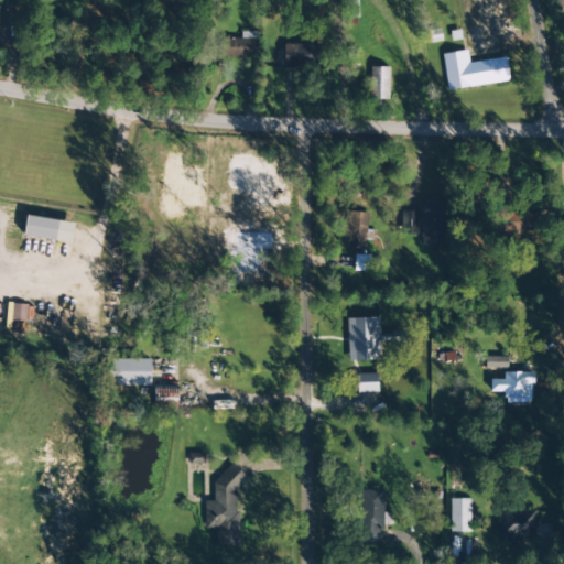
[(259,32),(241,32),(240,39),(223,39),(221,57),(258,58),(259,32)]
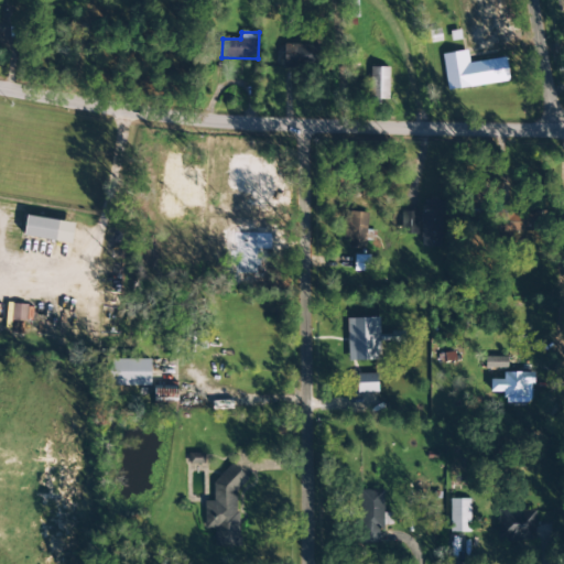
[(320,44),(283,45),(283,67),(320,66),(320,44)]
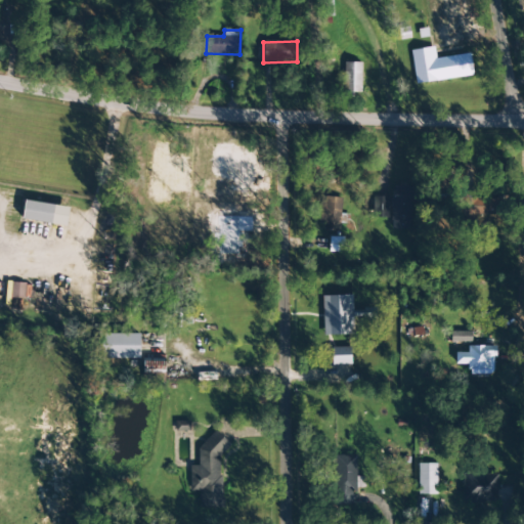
[(473,76),(470,53),(435,58),(433,47),(410,50),(416,84),(473,76)]
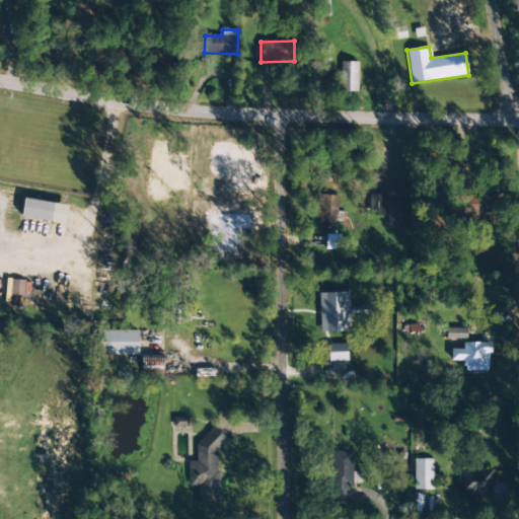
[(358,63),(341,62),(340,92),(357,92),(358,63)]
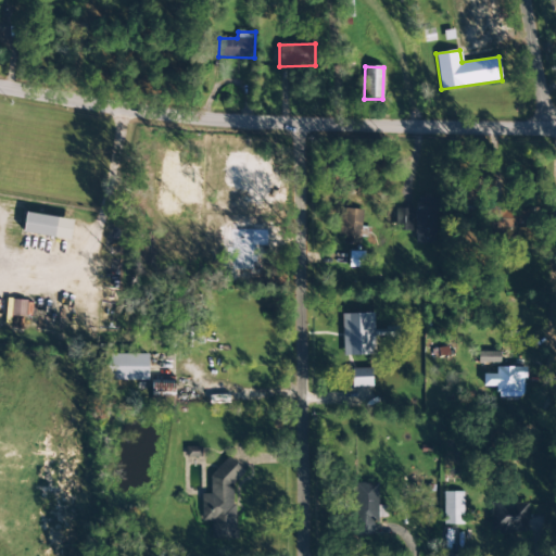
[(436,244),(437,199),(416,198),(415,244),(436,244)]
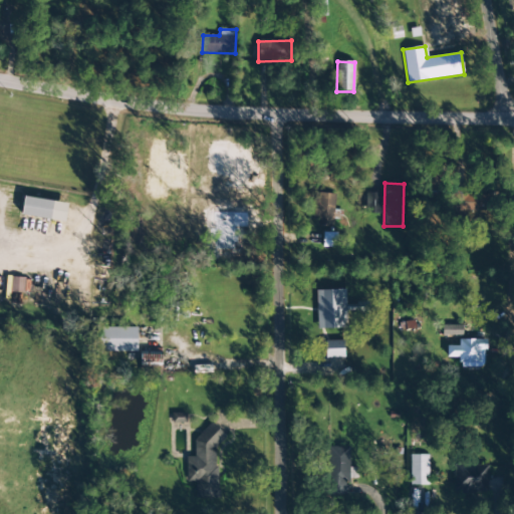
[(380,194),(365,193),(365,214),(380,214),(380,194)]
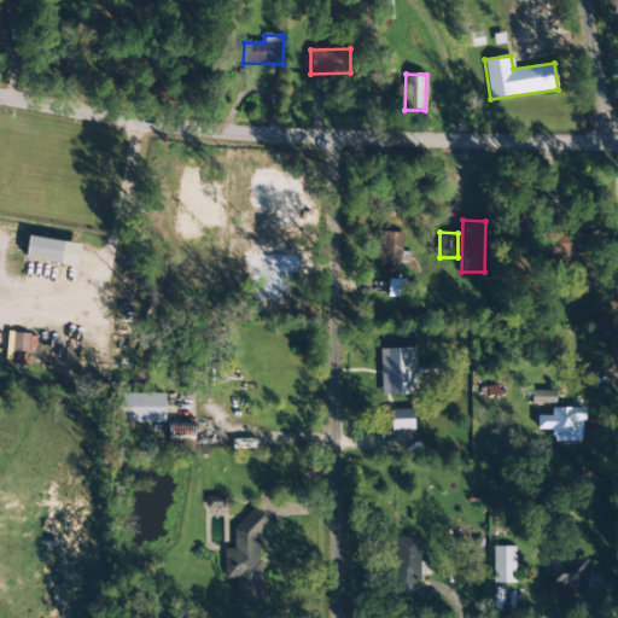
[(560,254),(589,255),(590,234),(548,233),(547,261),(560,261),(560,254)]
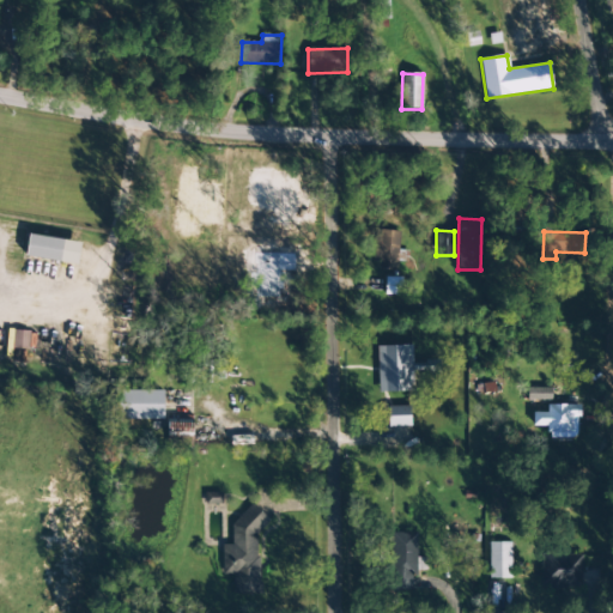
[(25,256),(60,262),(64,241),(29,235),(25,256)]
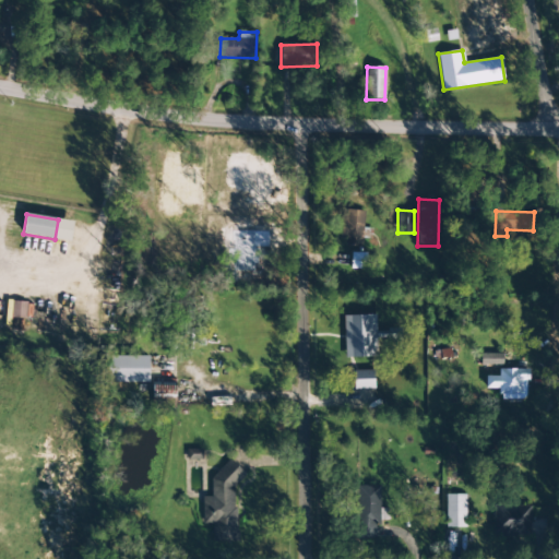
[(345,237),(346,247),(368,246),(368,228),(364,228),(363,216),(340,216),(341,237),(345,237)]
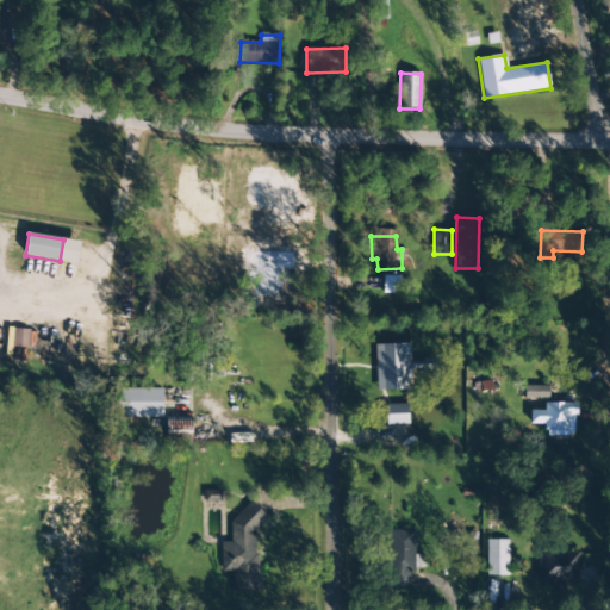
[(400,277),(383,277),(383,293),(399,294),(400,277)]
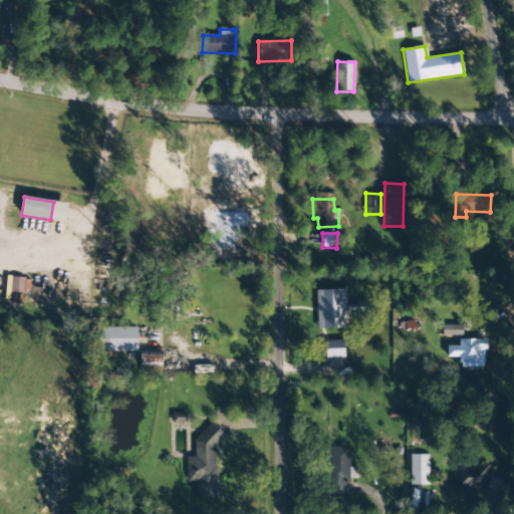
[(11,292),(29,293),(29,279),(11,278),(11,292)]
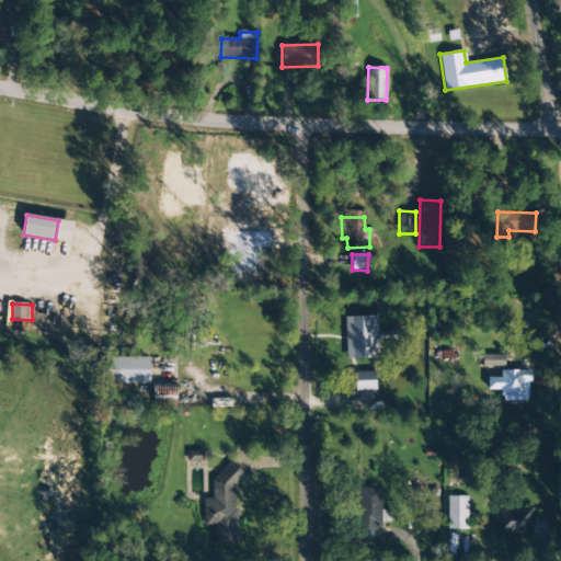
[(346,359),(378,358),(376,316),(344,317),(346,359)]
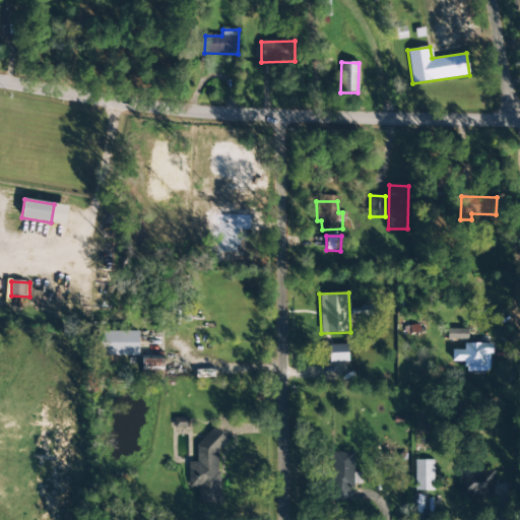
[(447,339),(468,340),(468,329),(447,329),(447,339)]
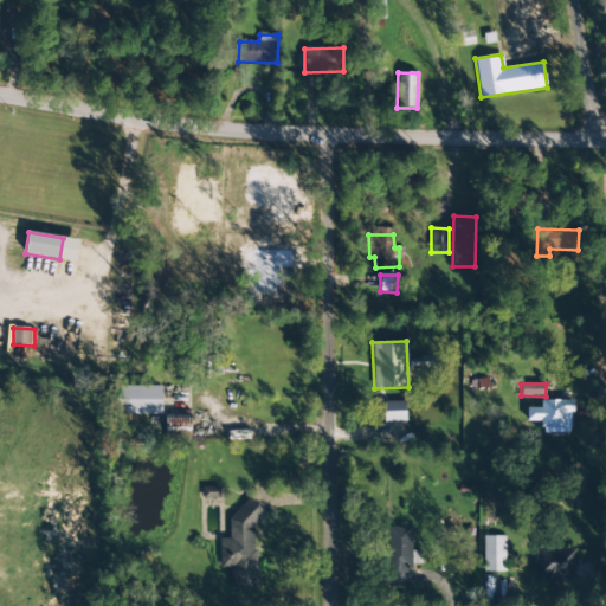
[(162,387),(118,386),(117,416),(161,416),(162,387)]
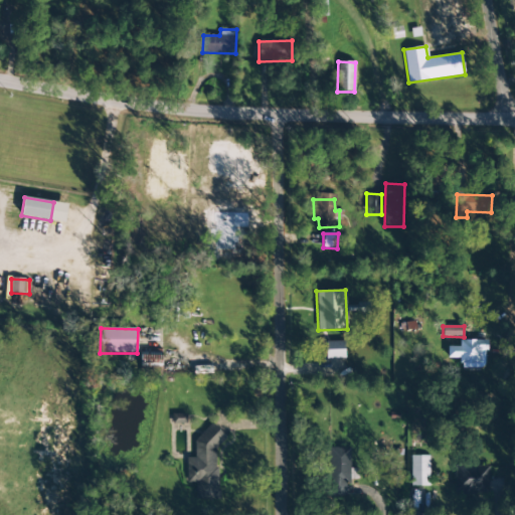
[(459,347),(448,347),(448,358),(458,358),(458,364),(485,365),(486,341),(459,340),(459,347)]
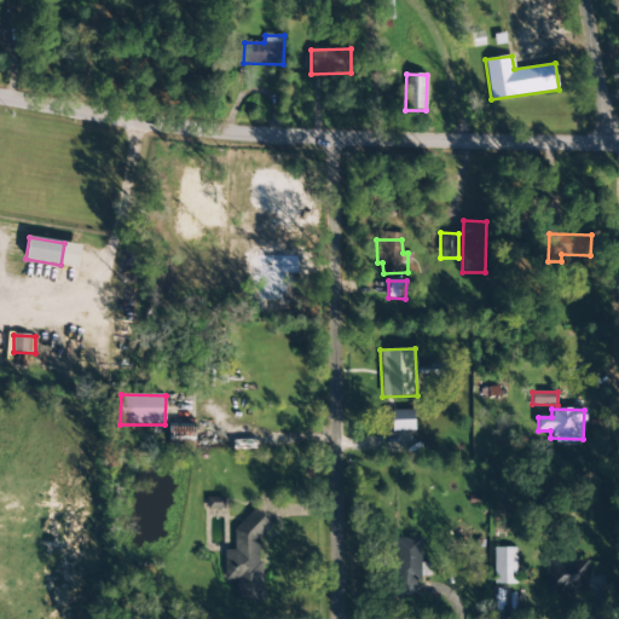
[(414,410),(391,411),(392,432),(415,431),(414,410)]
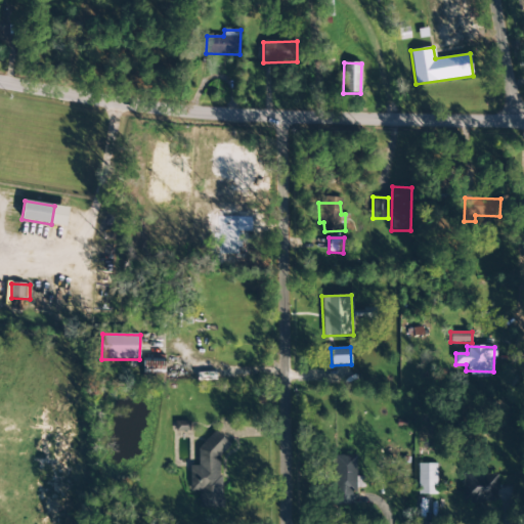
[(164,359),(143,359),(142,373),(164,373),(164,359)]
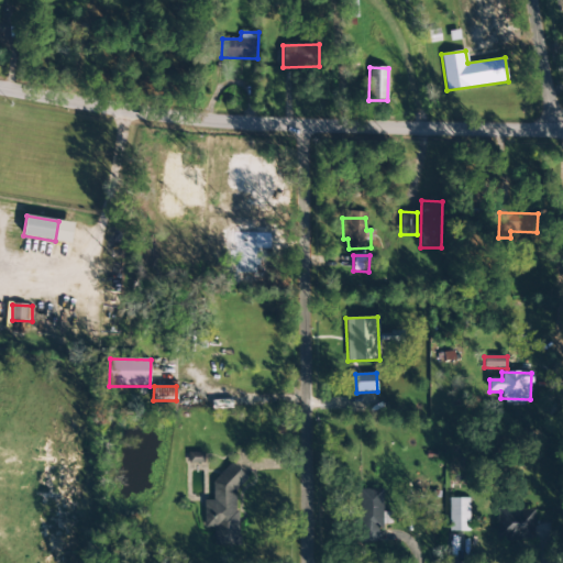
[(203,453),(188,453),(188,464),(203,463),(203,453)]
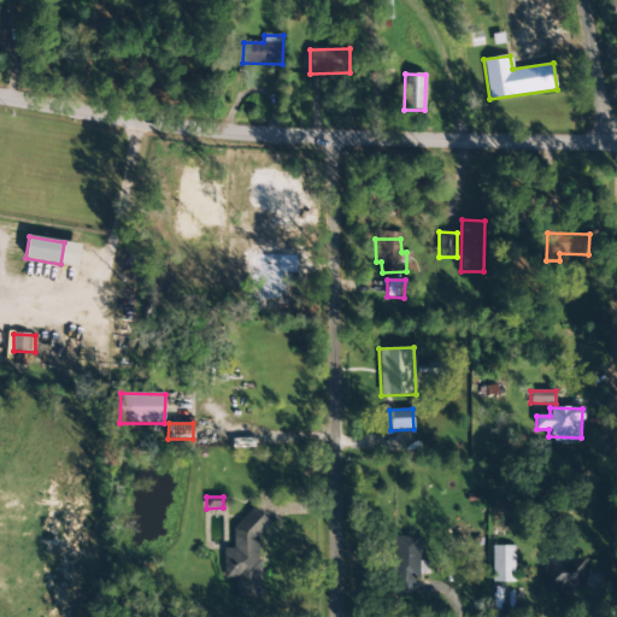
[(264,598),(258,516),(231,517),(234,548),(222,550),(224,579),(233,579),(234,600),(264,598)]
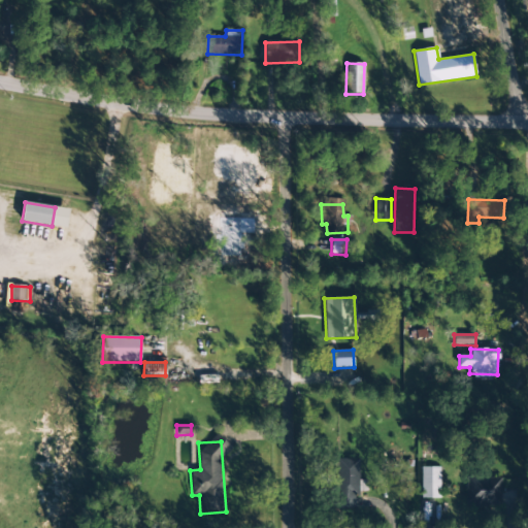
[(359,481),(358,459),(336,459),(337,508),(355,508),(355,493),(366,492),(366,481),(359,481)]
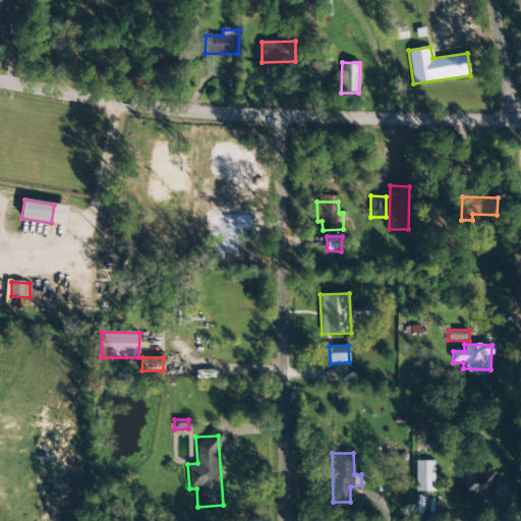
[(415,491),(435,491),(433,461),(415,461),(415,491)]
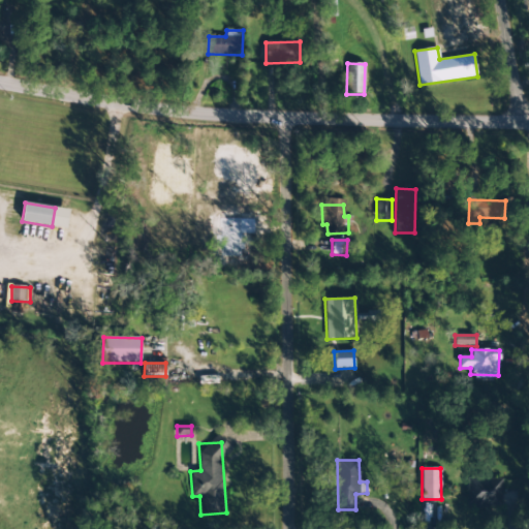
[(501,507),(502,480),(467,479),(467,507),(501,507)]
